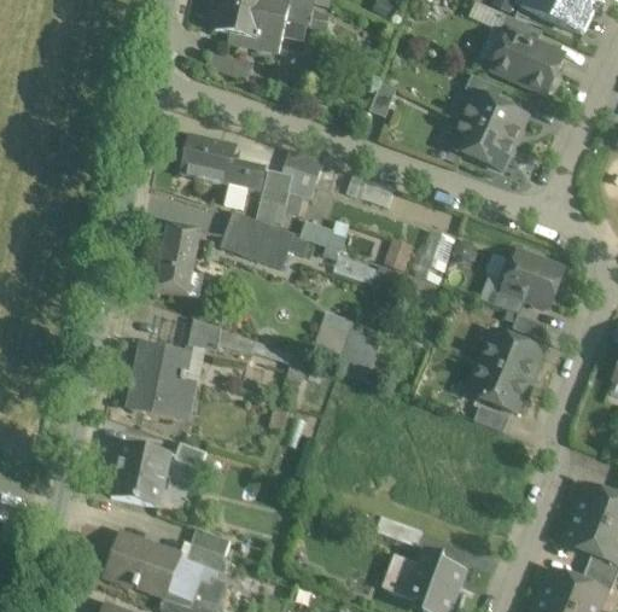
[(220,0),(220,5),(285,19),(289,4),(287,4),(275,0),(220,0)]
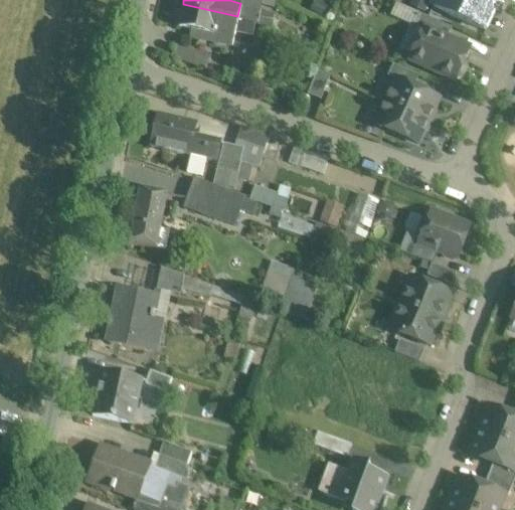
[(431,0),(430,3),(487,29),(500,0),(431,0)]
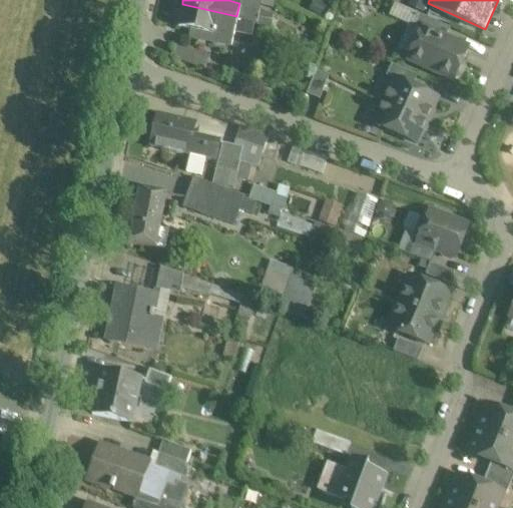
[(236,16),(255,21),(259,10),(259,7),(239,3),(236,16)]
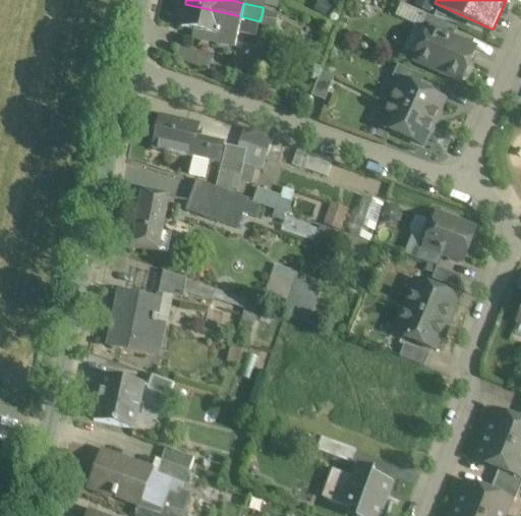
[(240,16),(185,4),(180,23),(192,26),(215,32),(213,39),(234,44),(237,30),(240,16)]
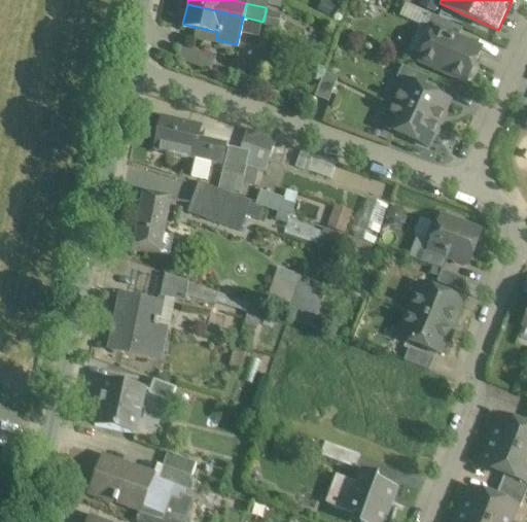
[(266,10),(262,22),(277,24),(279,12),(266,10)]
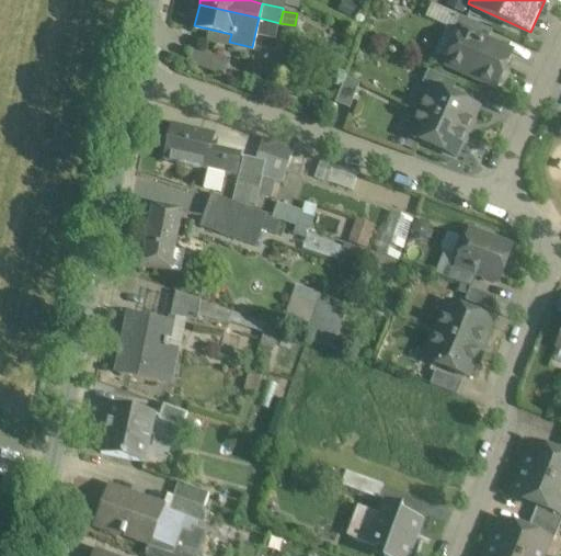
[(453,24),(460,27),(462,23),(489,35),(492,27),(459,11),(453,24)]
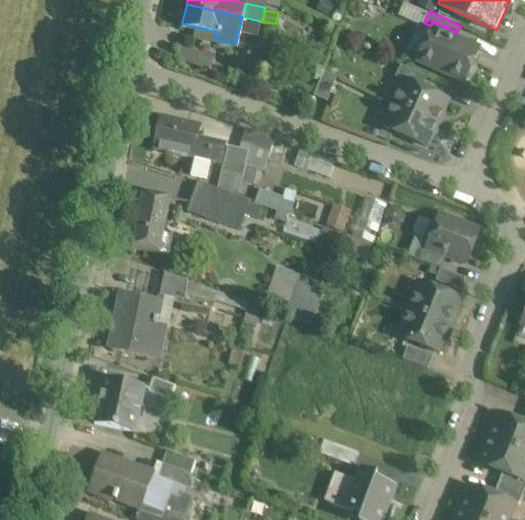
[(258,35),(261,22),(242,16),(239,30),(258,35)]
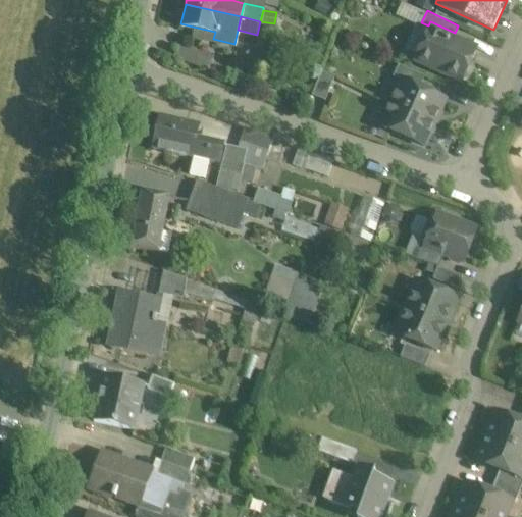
[(455,33),(430,21),(428,26),(413,59),(462,82),(479,44),(455,33)]
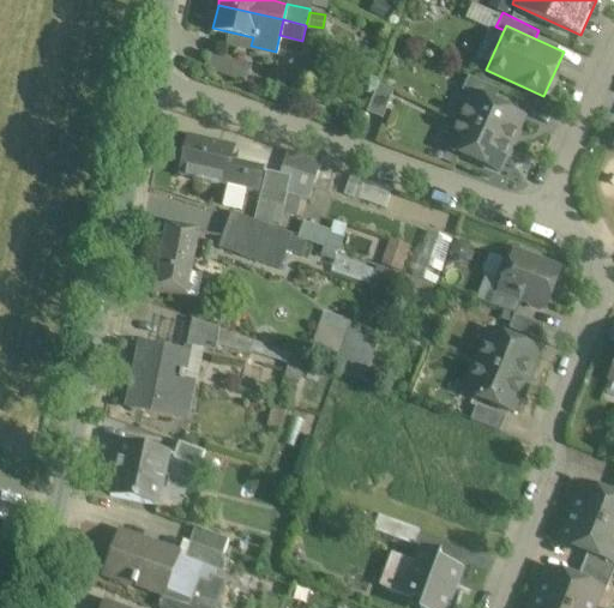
[(253,37),(227,31),(226,40),(251,46),(253,37)]
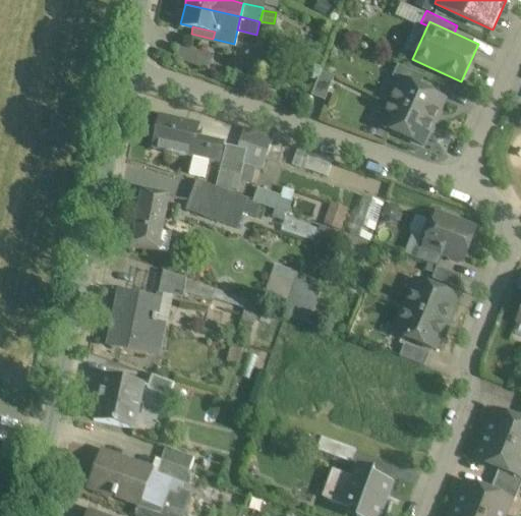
[(178,40),(173,53),(209,67),(214,54),(178,40)]
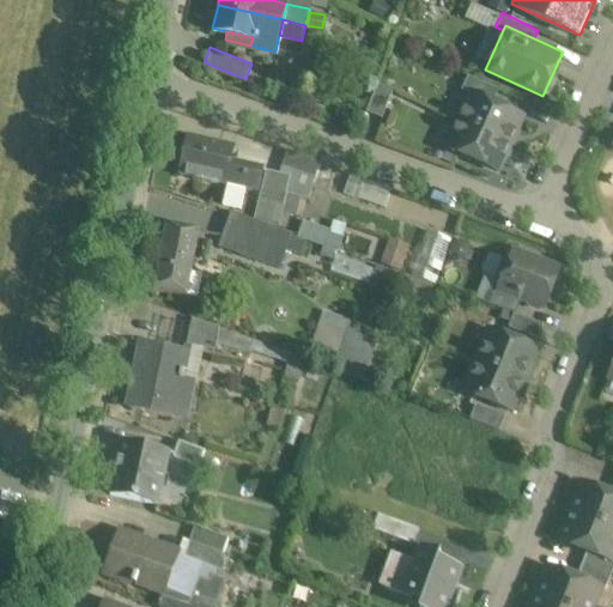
[(498,86),(467,72),(461,86),(469,91),(469,90),(492,99),(498,86)]
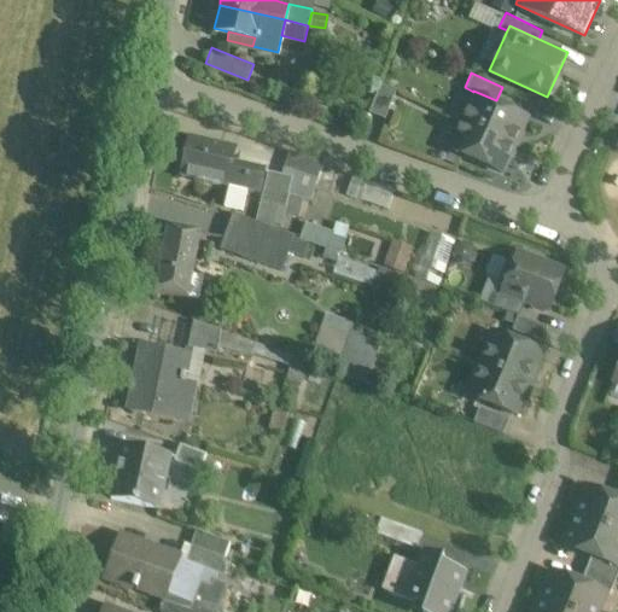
[(380,81),(368,110),(384,116),(396,87),(380,81)]
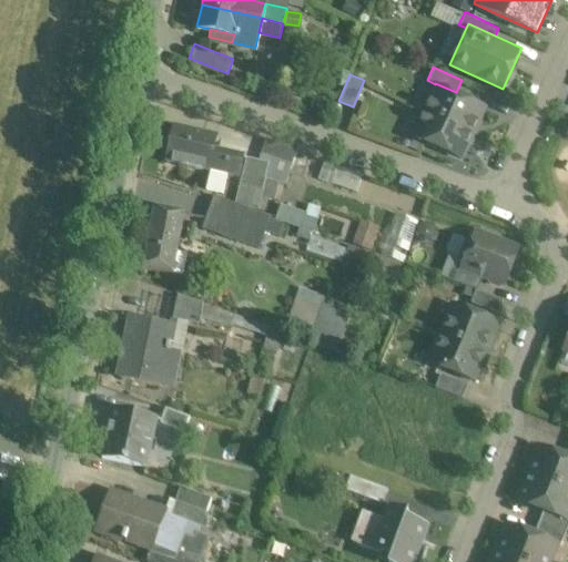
[(456,92),(435,83),(435,84),(424,108),(473,130),(484,105),(456,92)]
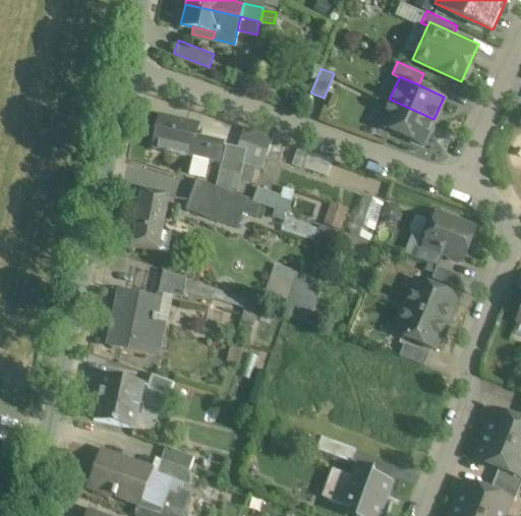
[(433,119),(389,99),(379,122),(422,142),(433,119)]
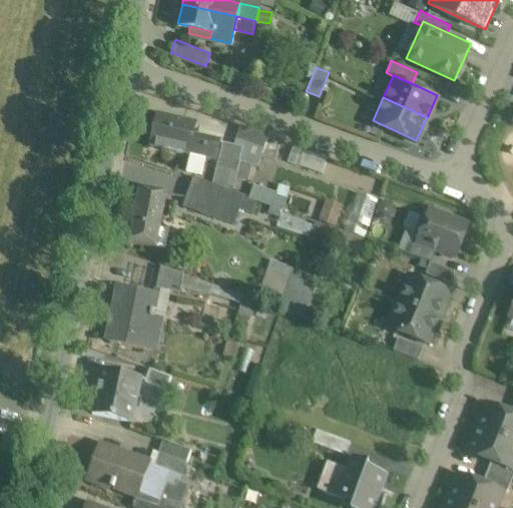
[(194,119),(157,111),(150,143),(187,152),(188,151),(214,157),(218,139),(191,132),(194,119)]
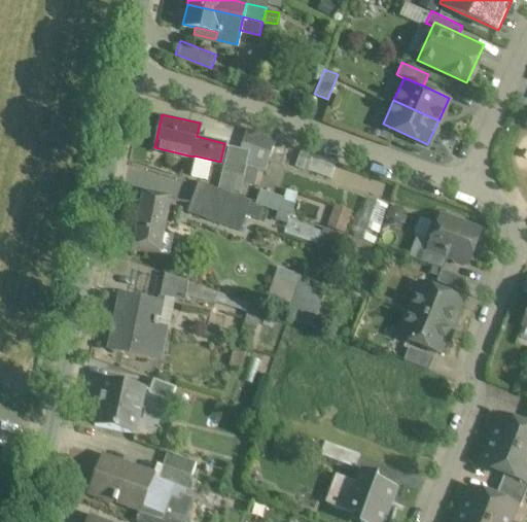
[(242,140),(271,150),(276,137),(247,127),(242,140)]
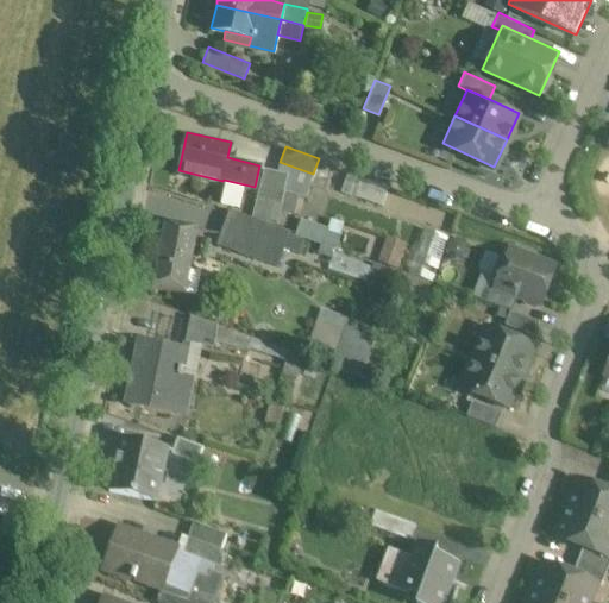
[(280,162),(277,169),(288,173),(286,182),(287,183),(287,186),(293,187),(292,192),(294,193),(306,196),(313,174),(280,162)]
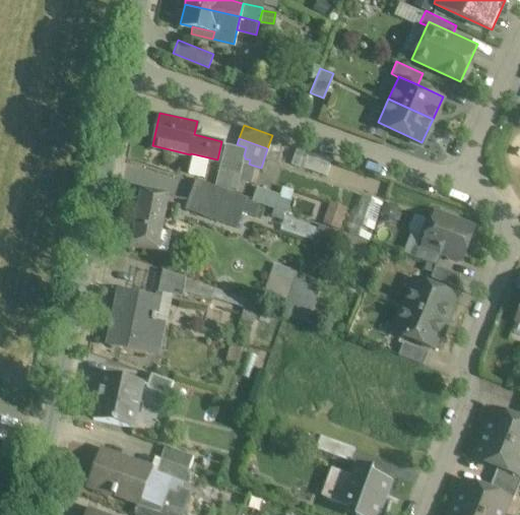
[(224,142),(219,167),(230,170),(237,144),(224,142)]
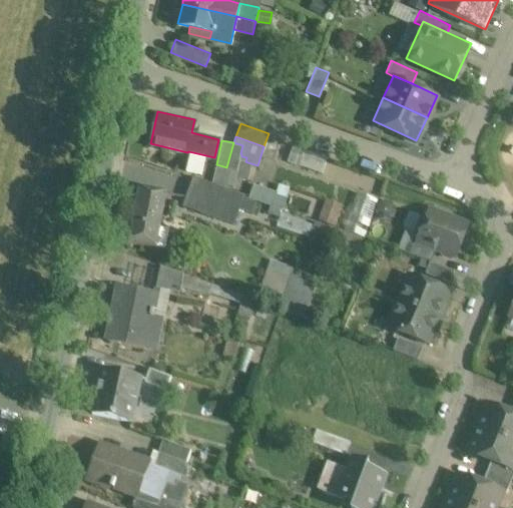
[(242,145),(233,142),(226,167),(228,167),(236,169),(240,153),(242,145)]
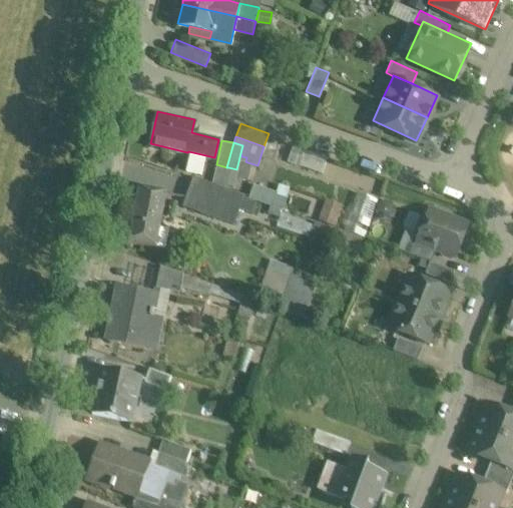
[(294,143),(288,159),(322,171),(328,155),(294,143)]
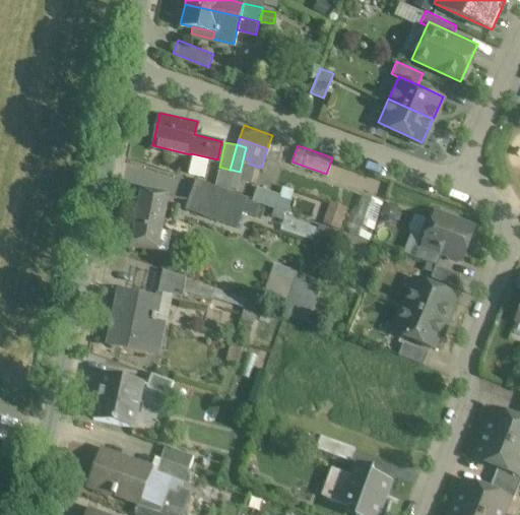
[(245,156),(244,155),(240,172),(249,174),(251,165),(249,164),(250,159),(245,158),(245,156)]
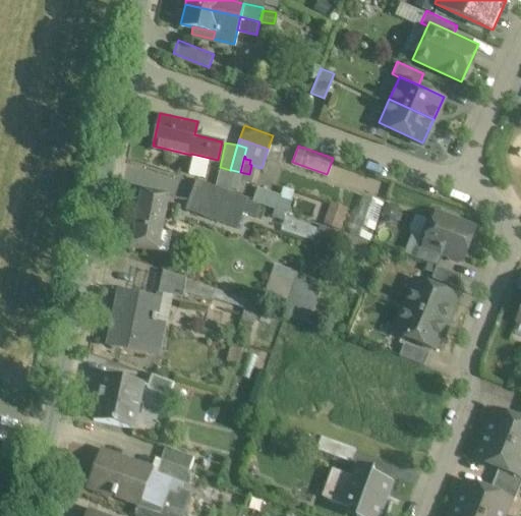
[(220,167),(216,184),(221,186),(228,189),(232,170),(230,170),(220,167)]
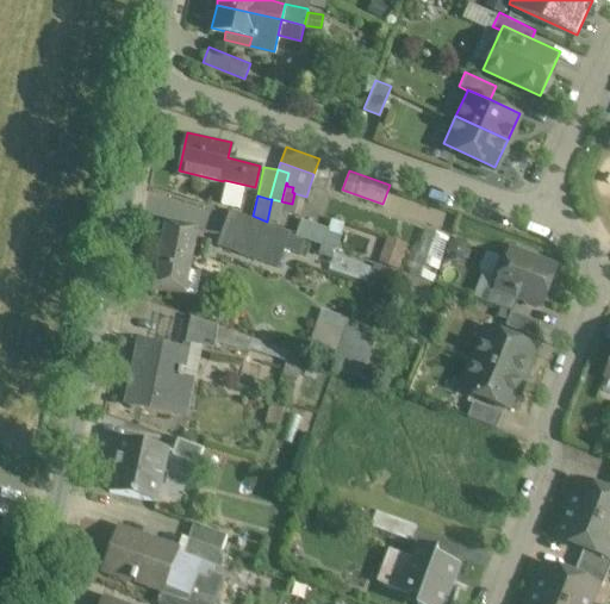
[(253,216),(229,207),(217,242),(247,253),(253,234),(259,218),(253,216)]
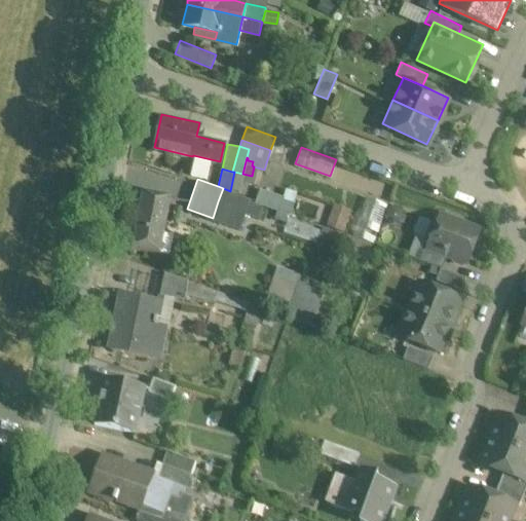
[(285,196),(279,209),(290,212),(297,190),(288,186),(285,196)]
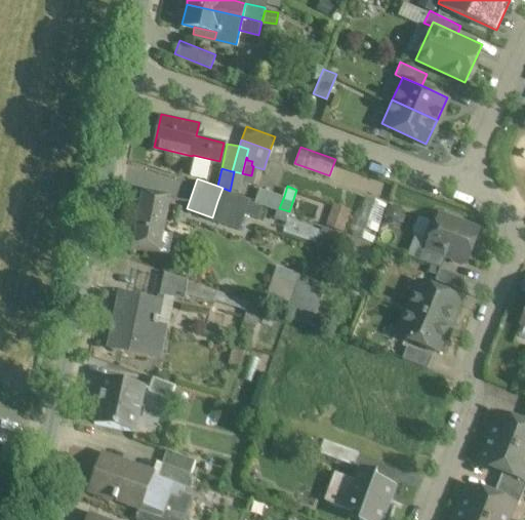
[(217,201),(245,211),(250,198),(230,191),(223,188),(217,201)]
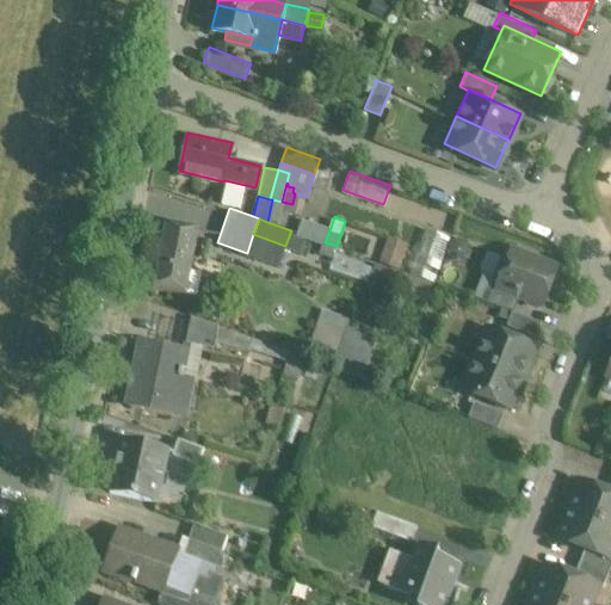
[(298,233),(314,238),(325,242),(331,228),(303,218),(298,233)]
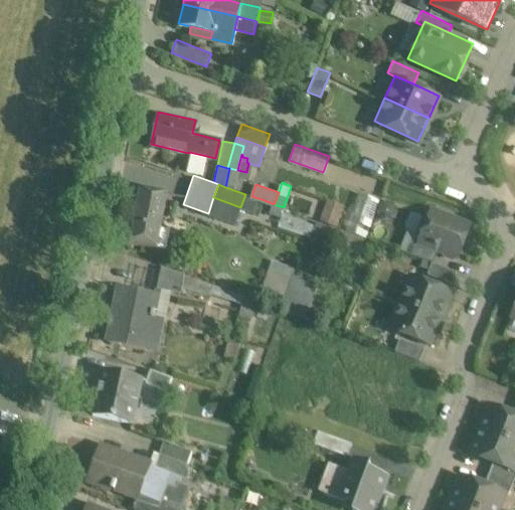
[(167,191),(140,185),(129,240),(166,248),(169,228),(160,226),(167,191)]
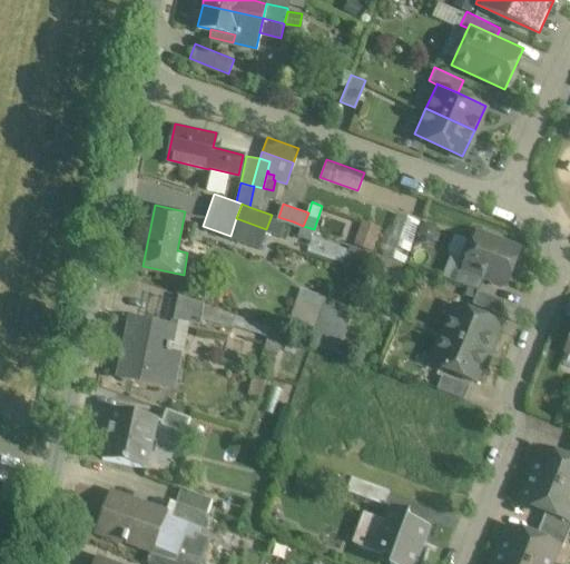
[(419,218),(396,211),(382,254),(403,260),(419,218)]
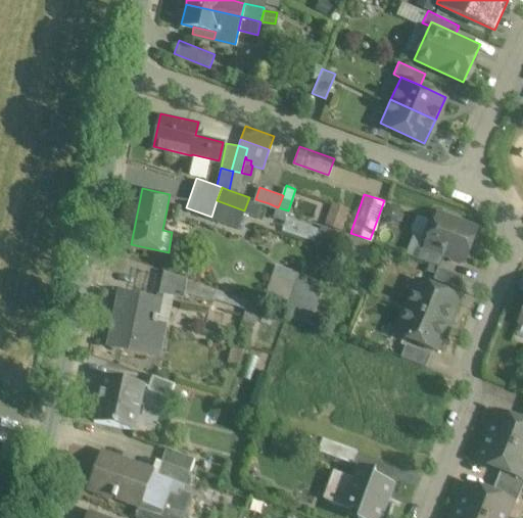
[(249,197),(244,210),(263,218),(269,203),(255,199),(249,197)]
